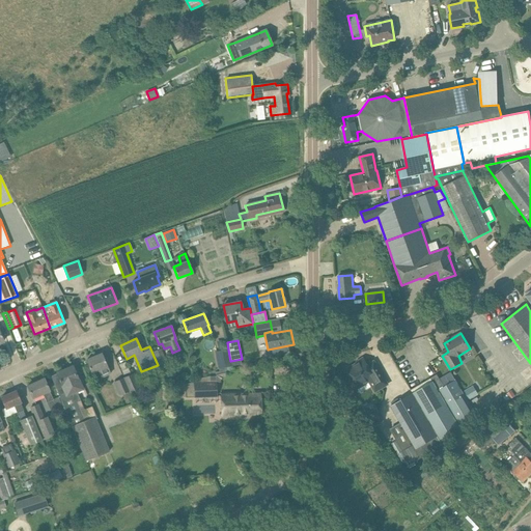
[(154,352),(159,366),(166,363),(161,348),(154,352)]
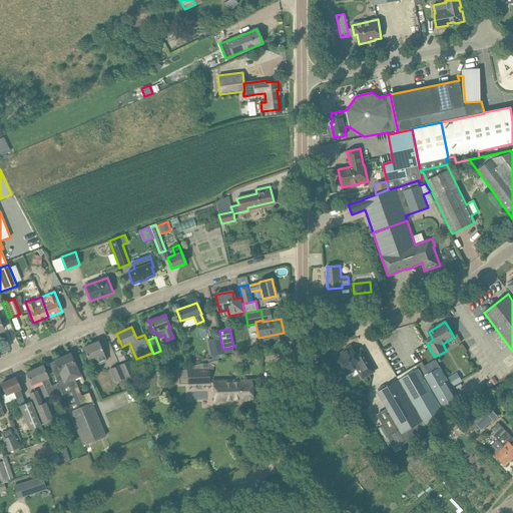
[(207,340),(210,356),(223,354),(222,349),(220,338),(207,340)]
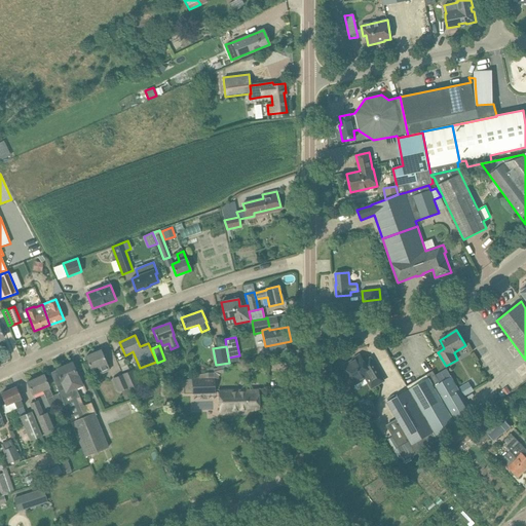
[(90,369),(98,367),(101,374),(109,370),(106,363),(101,350),(85,358),(90,369)]
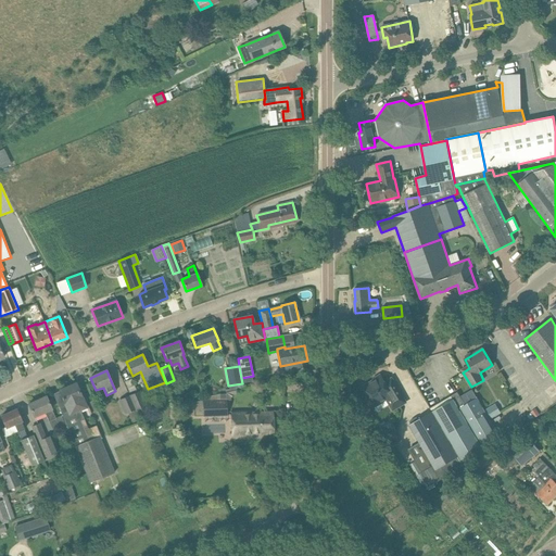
[(375,380),(365,387),(369,395),(367,397),(373,406),(375,406),(377,411),(389,403),(393,409),(405,402),(392,379),(384,383),(382,378),(376,382),(375,380)]
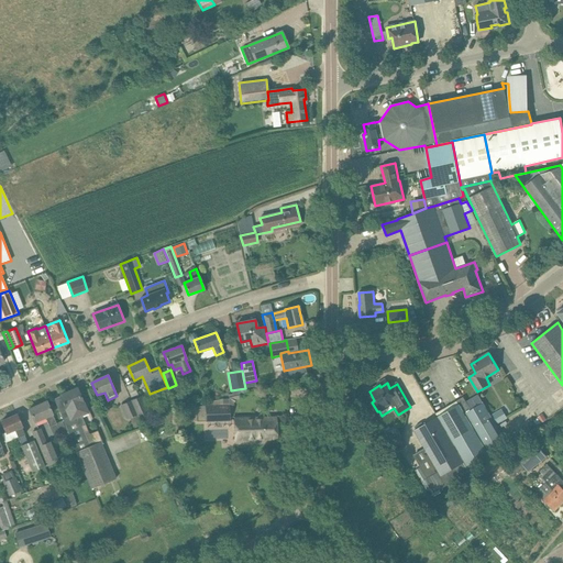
[(56,404),(77,452),(92,488),(116,478),(102,443),(98,430),(86,434),(78,416),(87,412),(83,401),(77,388),(61,396),(63,400),(56,404)]
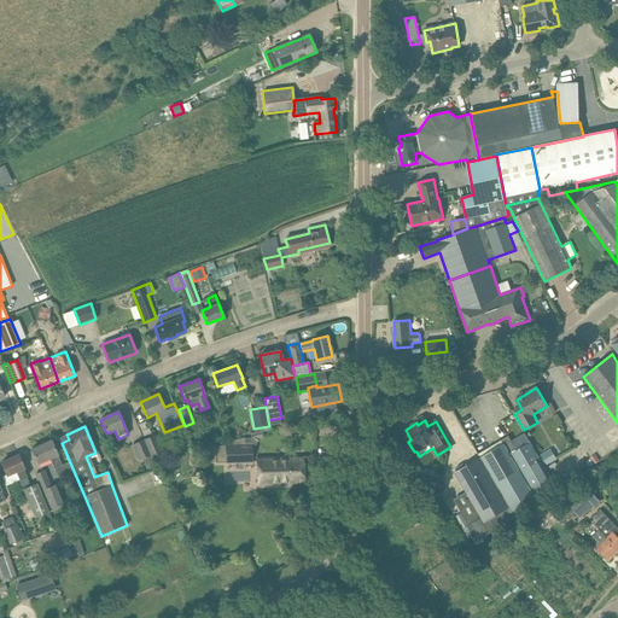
[(155,435),(144,439),(151,455),(152,459),(163,454),(155,435)]
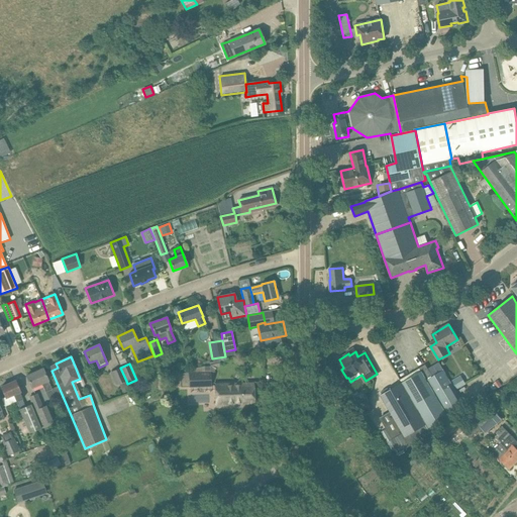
[(173,387),(178,387),(212,388),(210,366),(189,370),(189,373),(179,374),(172,375),(173,387)]
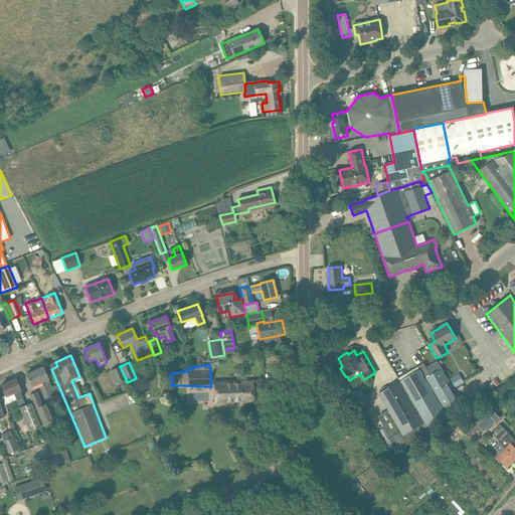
[(416,372),(400,381),(427,428),(463,403),(454,388),(449,381),(442,368),(431,375),(423,364),(417,367),(419,370),(416,372)]
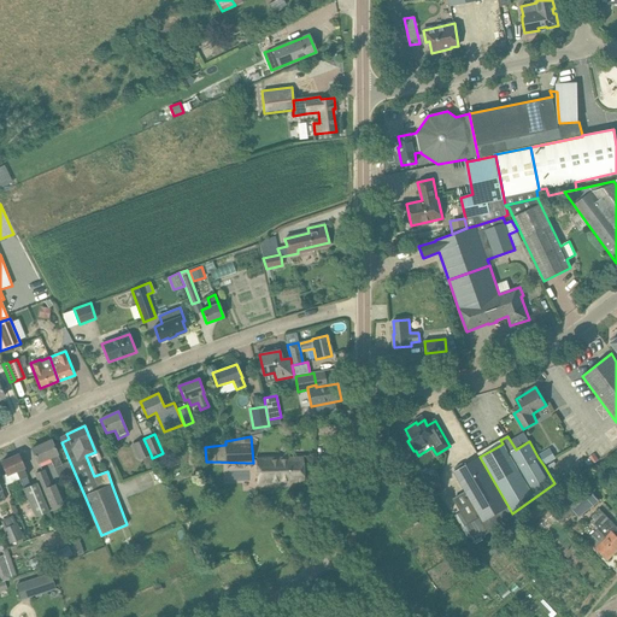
[(139,460),(151,454),(144,439),(131,445),(139,460)]
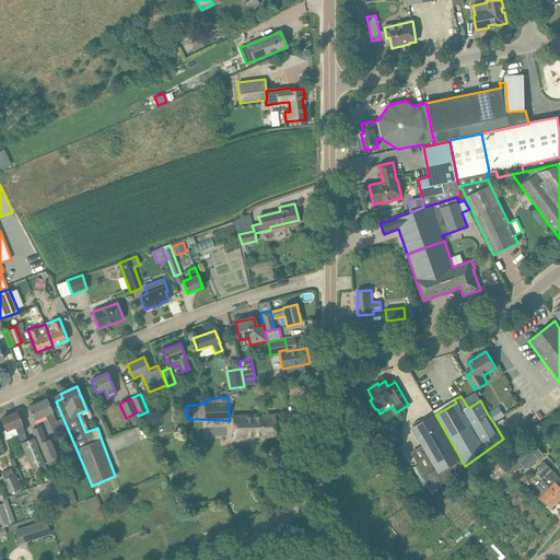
[(49,424),(53,431),(65,426),(59,412),(54,415),(51,411),(53,411),(47,399),(28,407),(34,420),(45,415),(49,424)]
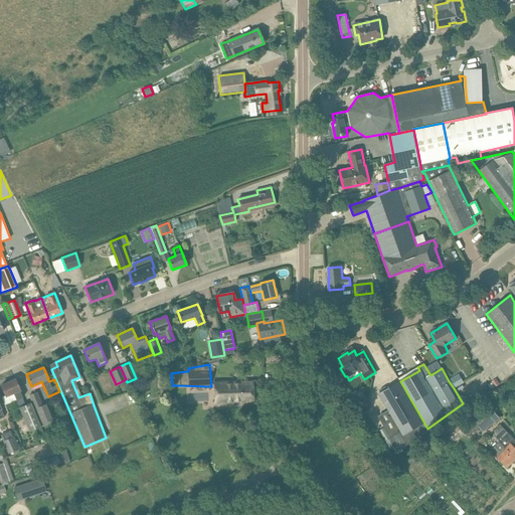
[(459,374),(449,381),(454,388),(464,381),(459,374)]
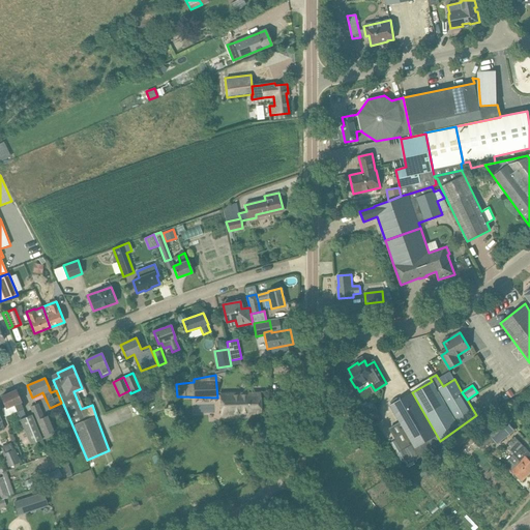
[(16,390),(1,396),(5,406),(6,408),(2,409),(5,416),(17,412),(23,409),(20,402),(21,402),(20,400),(16,390)]
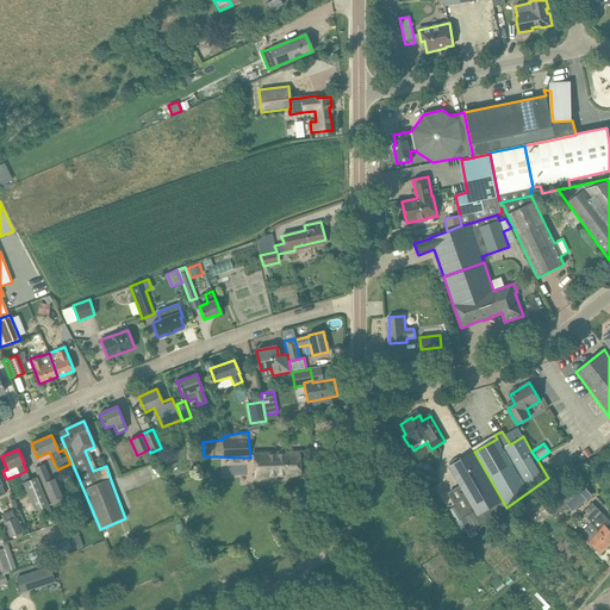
[(254,454),(254,477),(300,475),(299,452),(254,454)]
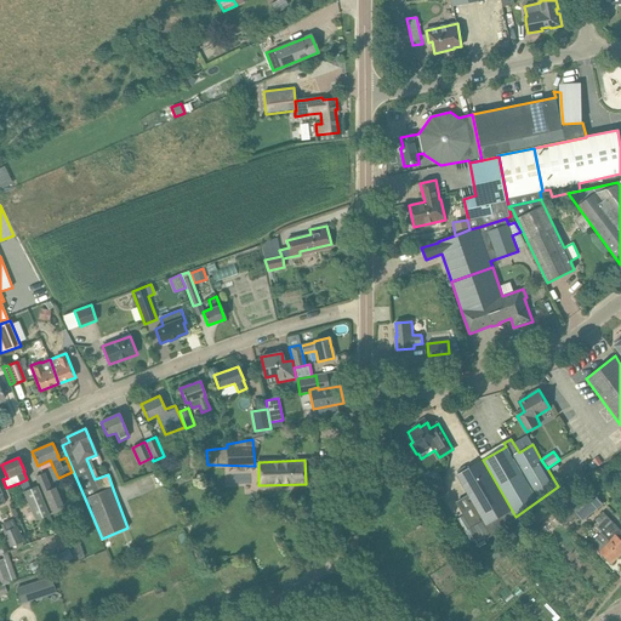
[(516,517),(483,460),(467,468),(466,466),(462,467),(460,469),(457,471),(459,473),(457,474),(469,494),(456,502),(480,543),(518,520),(516,517)]
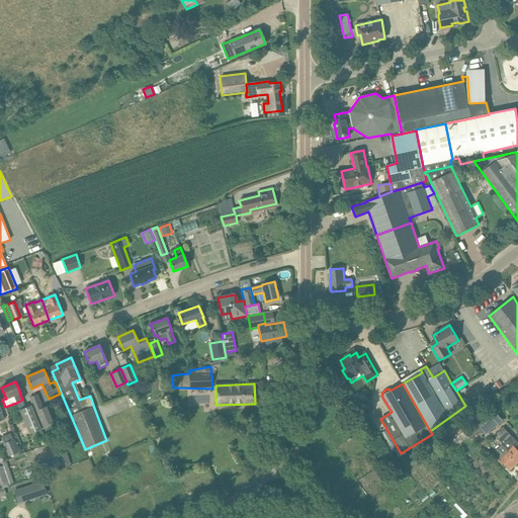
[(29,398),(35,411),(34,411),(40,426),(52,422),(46,407),(42,408),(37,395),(29,398)]
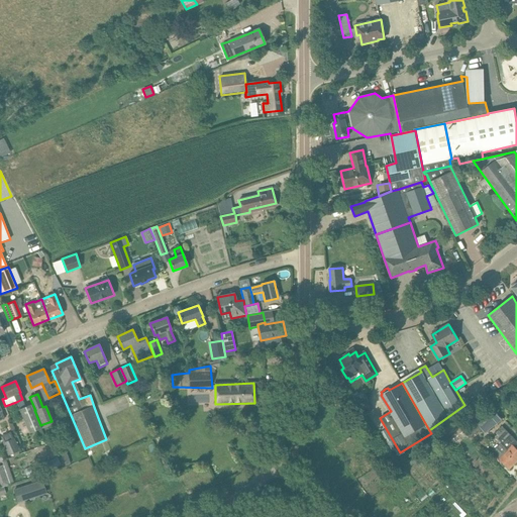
[(367,398),(359,403),(367,414),(374,410),(367,398)]
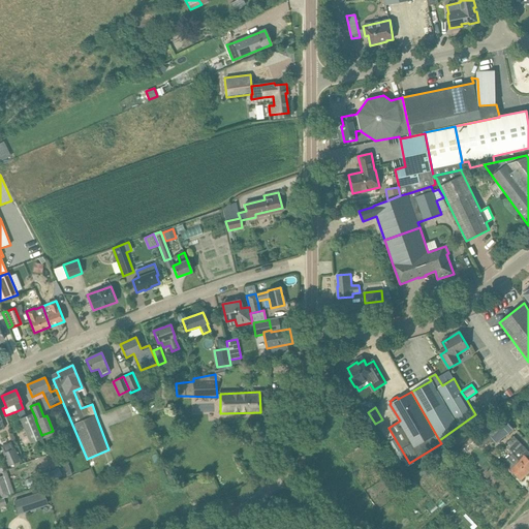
[(20,418),(30,442),(42,438),(32,413),(20,418)]
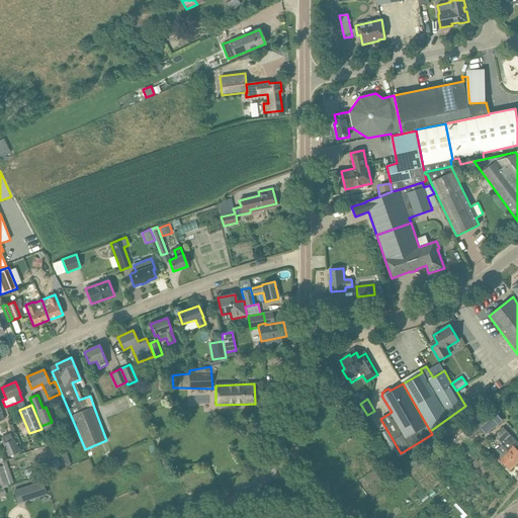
[(502,415),(483,426),(486,432),(505,421),(502,415)]
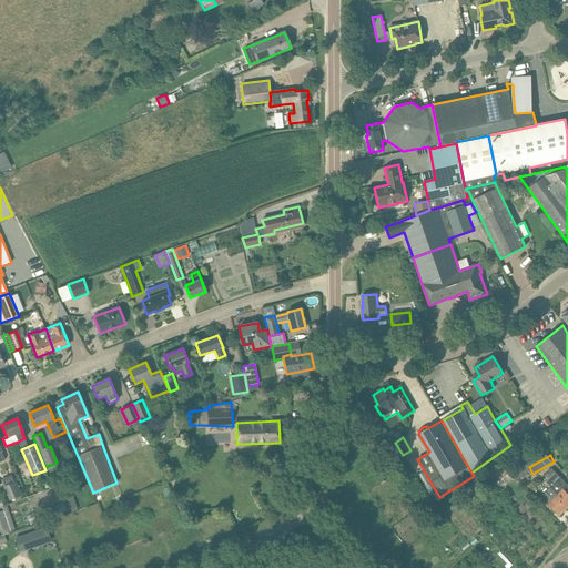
[(567,494),(566,493),(567,490),(567,485),(564,480),(551,468),(545,476),(548,479),(545,483),(550,487),(541,496),(559,515),(567,506),(567,494)]
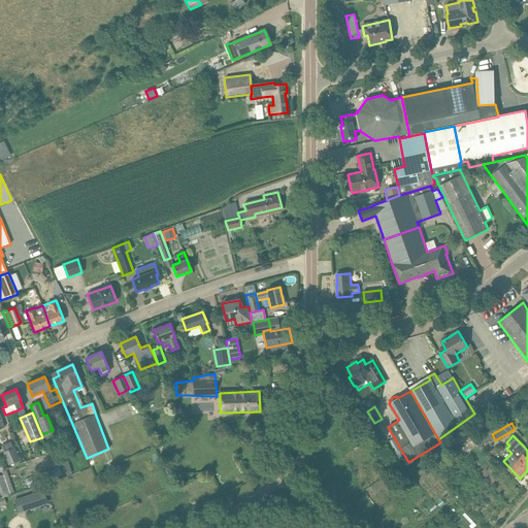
[(20,460),(14,448),(3,453),(8,465),(20,460)]
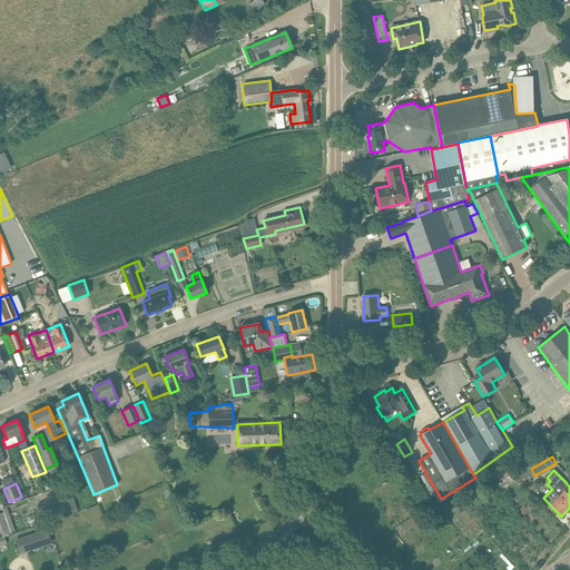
[(74,499),(68,501),(71,512),(77,510),(74,499)]
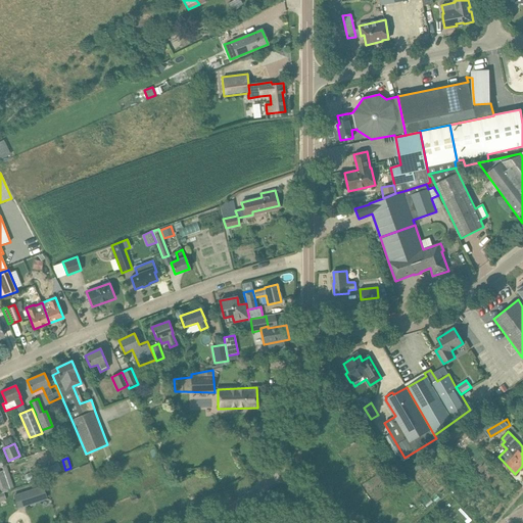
[(5,470),(0,471),(0,486),(2,492),(11,490),(5,470)]
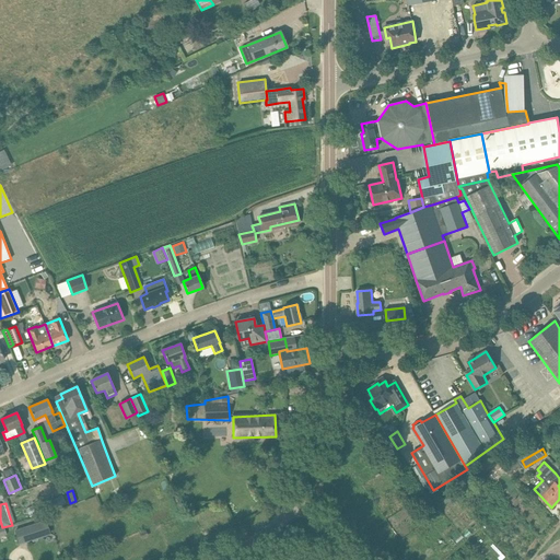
[(22,528),(26,541),(50,534),(46,521),(22,528)]
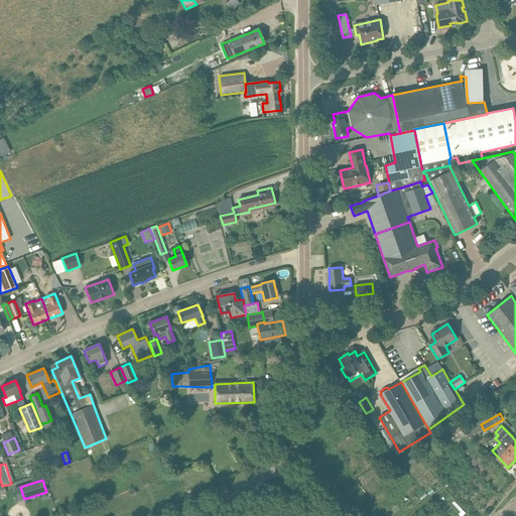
[(134,489),(128,492),(131,497),(137,494),(134,489)]
